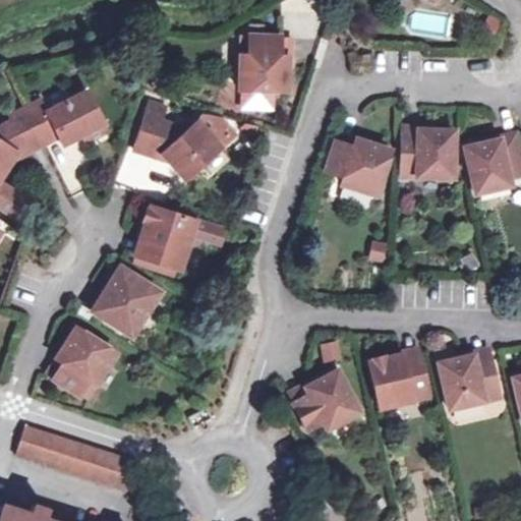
[(278,57),(279,46),(279,38),(249,37),(248,57),(241,57),(239,92),(240,92),(272,93),(286,93),(287,67),(278,67),(278,57)]
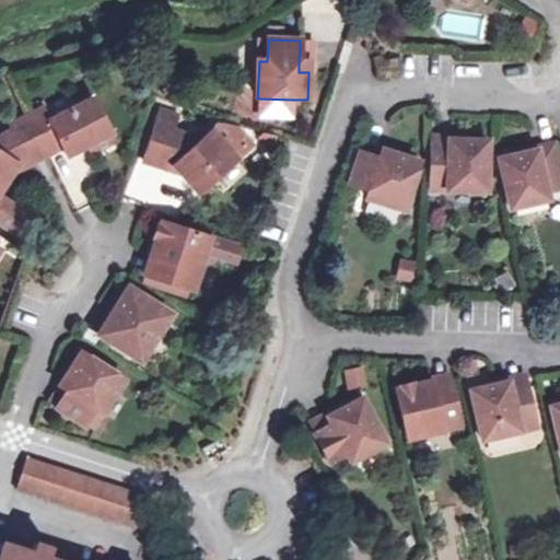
[(308,62),(299,61),(299,72),(308,72),(308,62)]
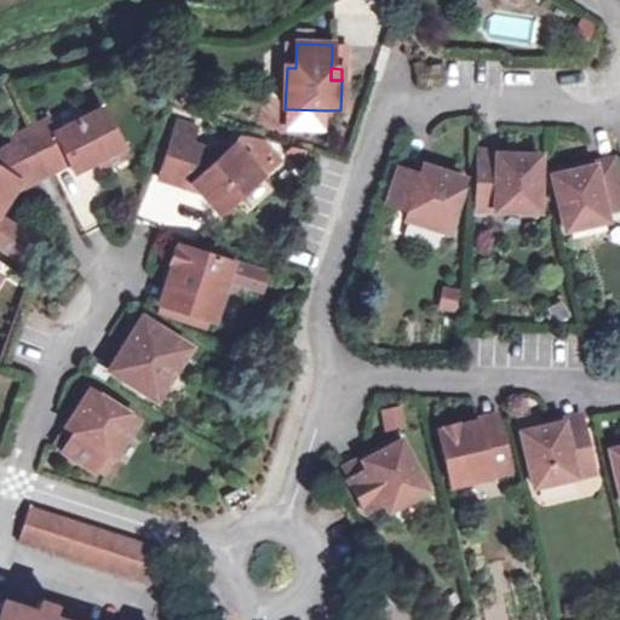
[(34,183),(69,165),(79,160),(84,168),(96,162),(121,150),(101,109),(53,133),(46,120),(11,137),(13,144),(34,183)]
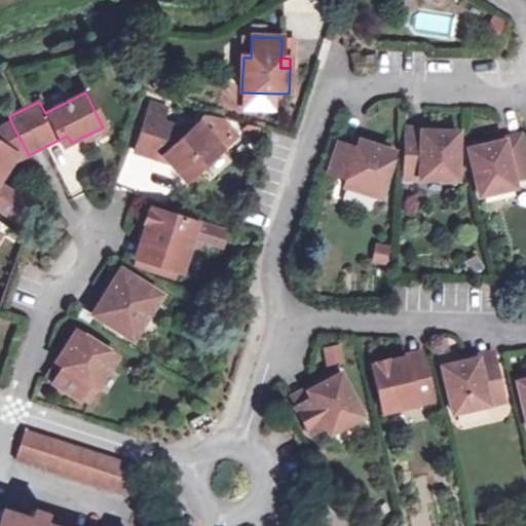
[(274,94),(242,92),(242,106),(247,110),(269,111),(273,107),(274,94)]
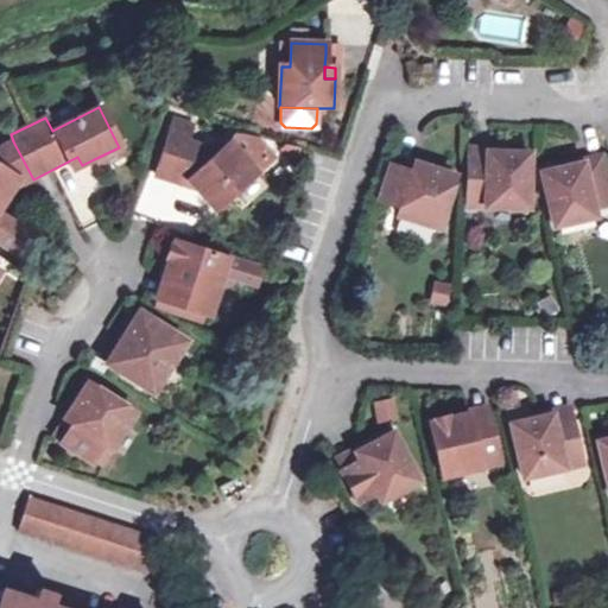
[(173,183),(185,141),(188,135),(171,130),(154,177),(173,183)]
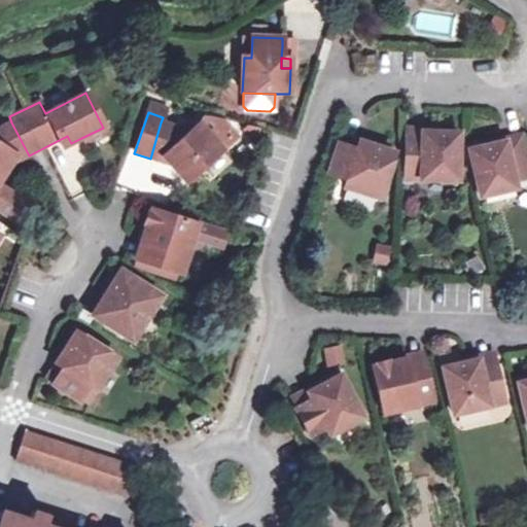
[(0,145),(15,155),(8,167),(13,164),(29,155),(11,123),(0,128),(0,145)]
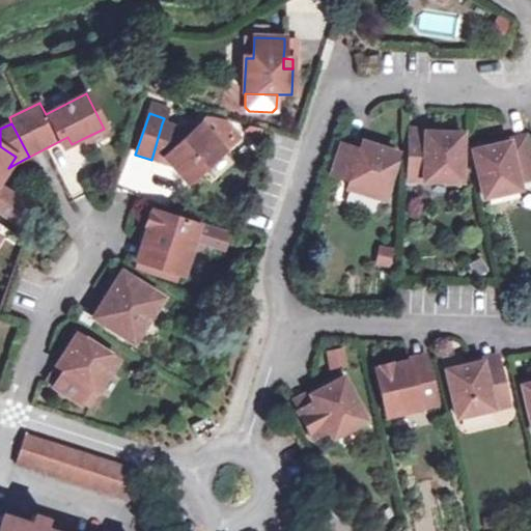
[(163,157),(190,133),(162,123),(151,160),(156,161),(172,167),(163,157)]
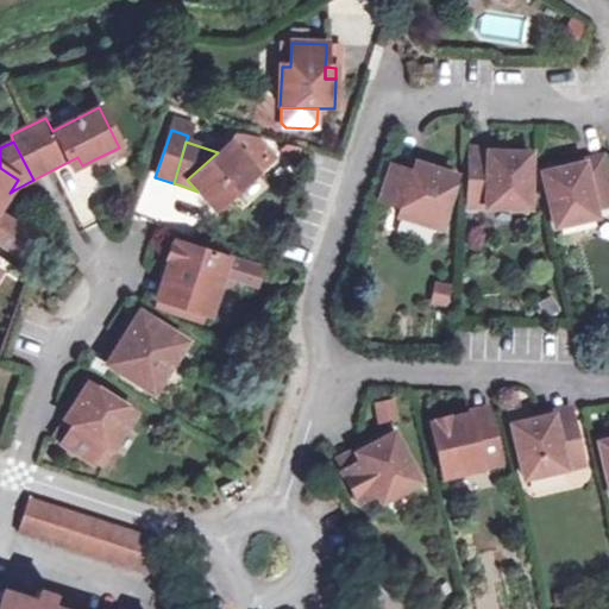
[(227,144),(218,152),(187,180),(198,192),(214,209),(255,174),(227,144)]
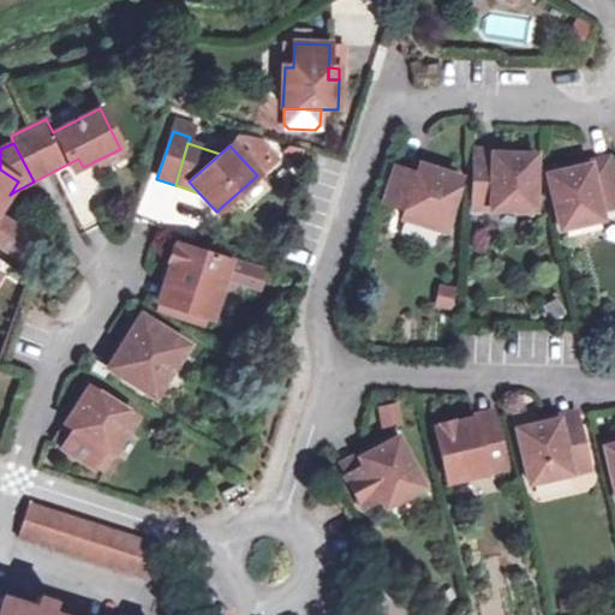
[(476,148),(476,162),(506,162),(506,154),(506,149),(476,148)]
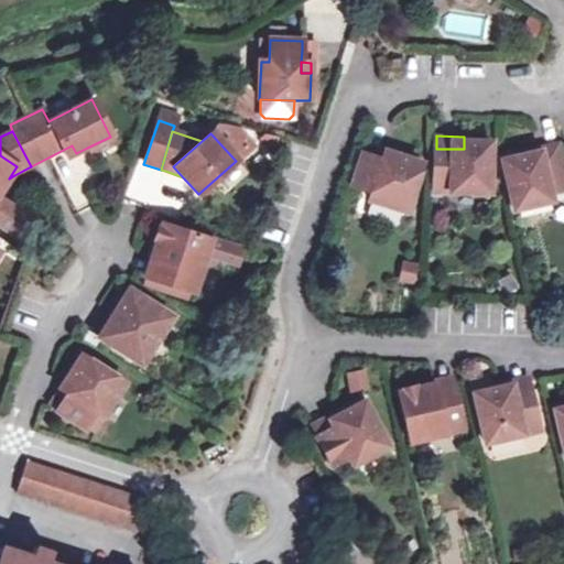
[(110,137),(87,148),(91,158),(115,145),(110,137)]
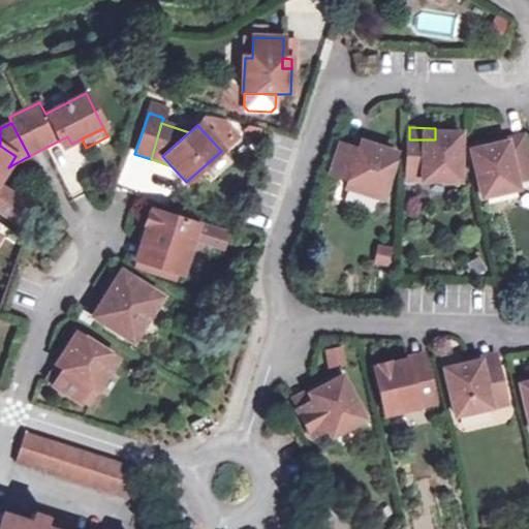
[(435,139),(409,139),(408,180),(459,181),(460,132),(435,132),(435,139)]
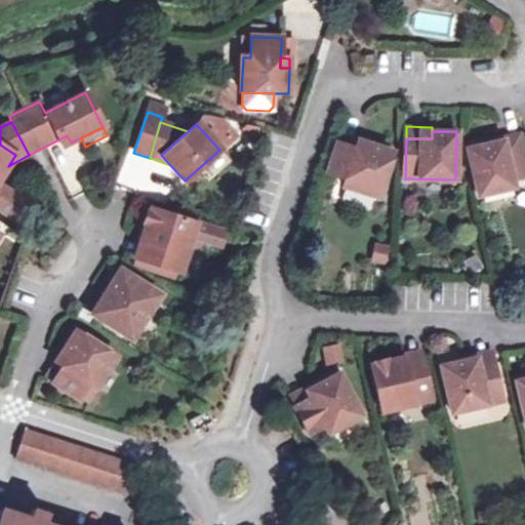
[(524,165),(517,133),(502,136),(506,148),(496,150),(494,142),(482,145),(467,148),(479,195),(515,187),(513,178),(524,174),(524,165)]
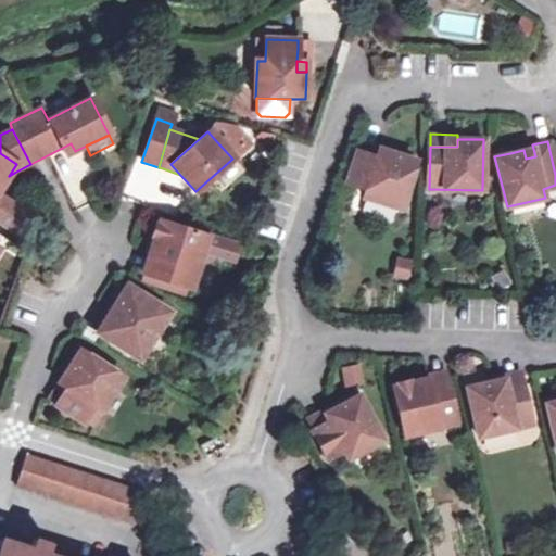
[(71,143),(62,148),(66,155),(75,151),(71,143)]
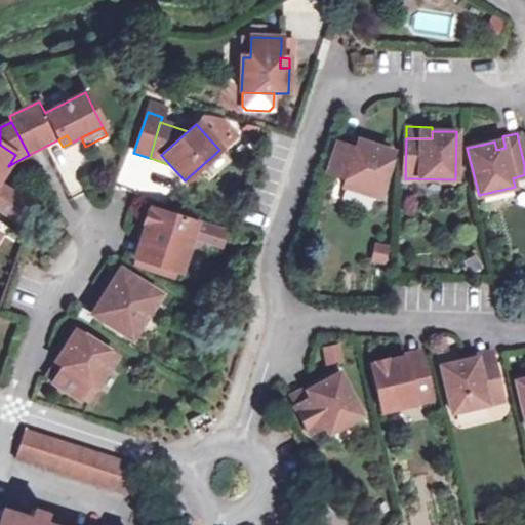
[(502,136),(493,138),(494,142),(496,150),(506,148),(502,136)]
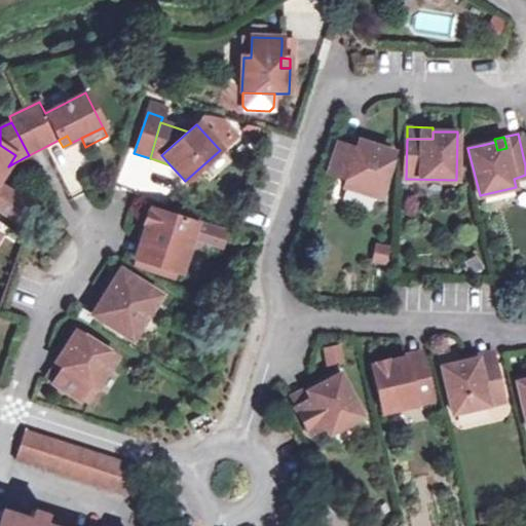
[(360,140),(357,150),(365,153),(369,143),(360,140)]
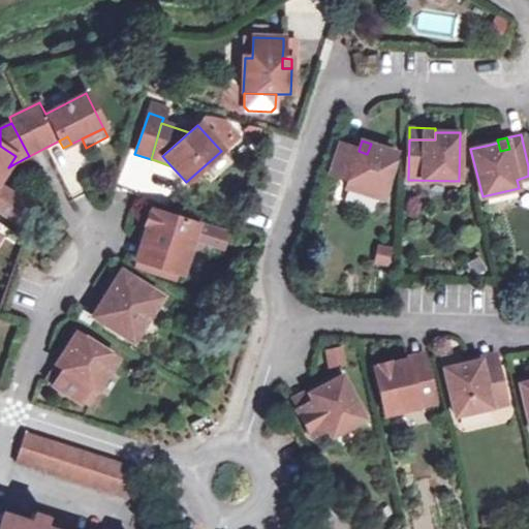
[(367,154),(359,151),(349,148),(340,145),(330,174),(348,180),(345,188),(380,199),(396,153),(371,144),(367,154)]
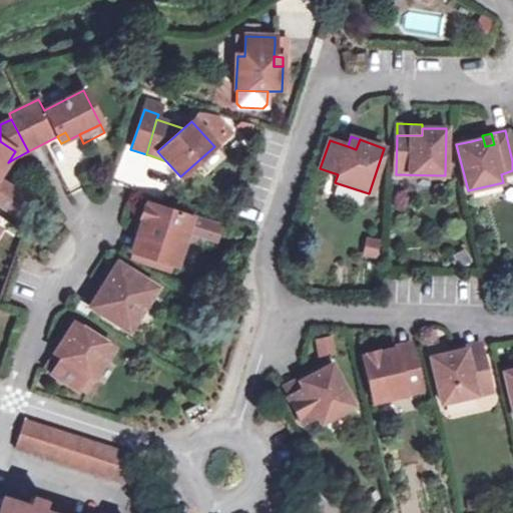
[(15,151),(0,141),(0,174),(8,162),(15,151)]
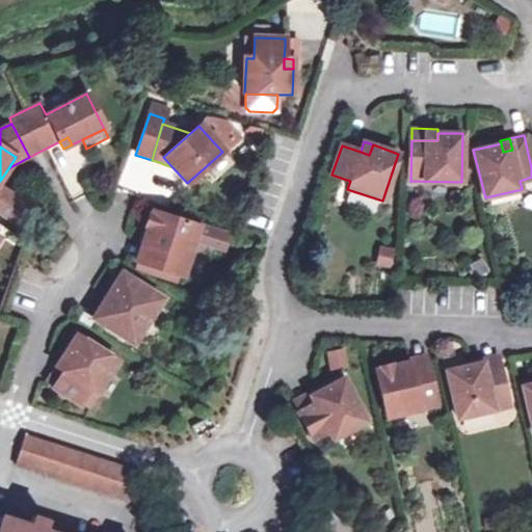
[(0,210),(19,222),(31,204),(0,186),(0,210)]
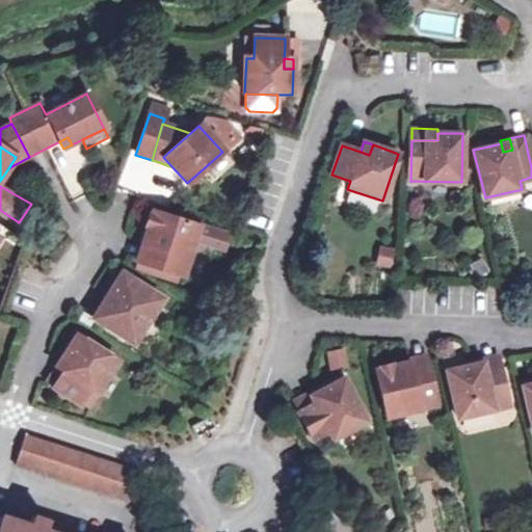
[(153,238),(144,263),(182,276),(194,241),(200,225),(153,210),(144,235),(153,238)]
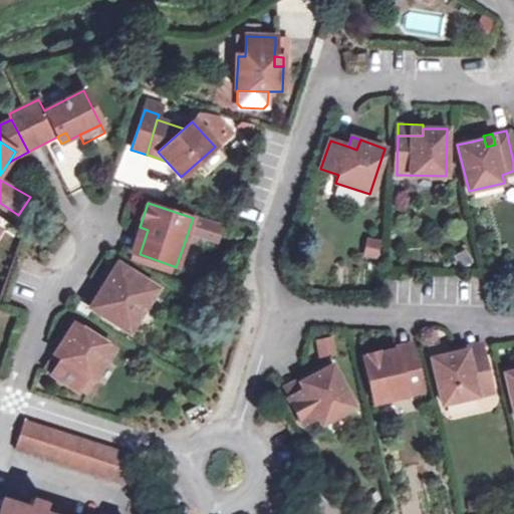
[(220,226),(193,218),(188,233),(216,241),(220,226)]
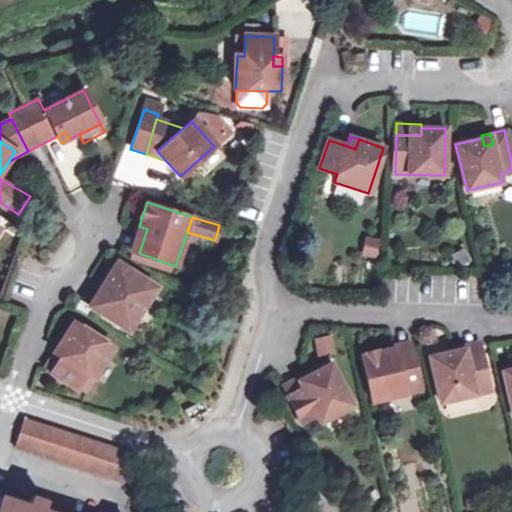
[(128,250),(139,253),(147,229),(139,226),(136,225),(128,250)]
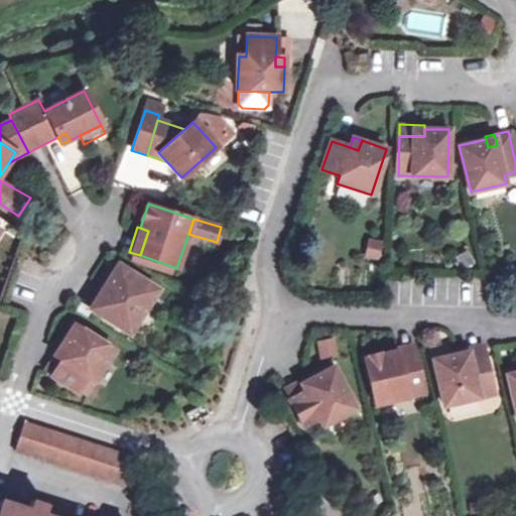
[(382,240),(369,238),(366,259),(379,261),(382,240)]
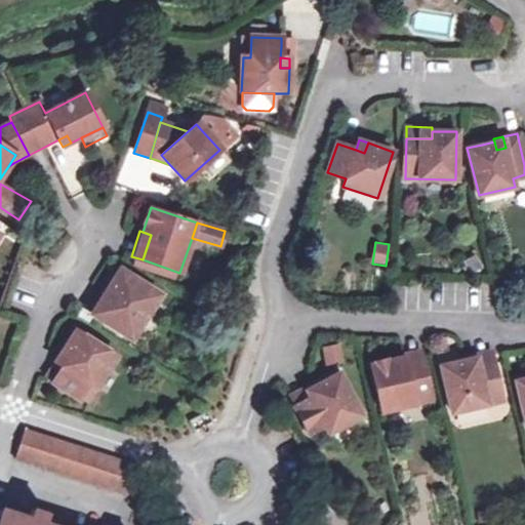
[(121,270),(106,292),(112,296),(107,305),(101,300),(97,306),(91,315),(130,339),(159,294),(121,270)]
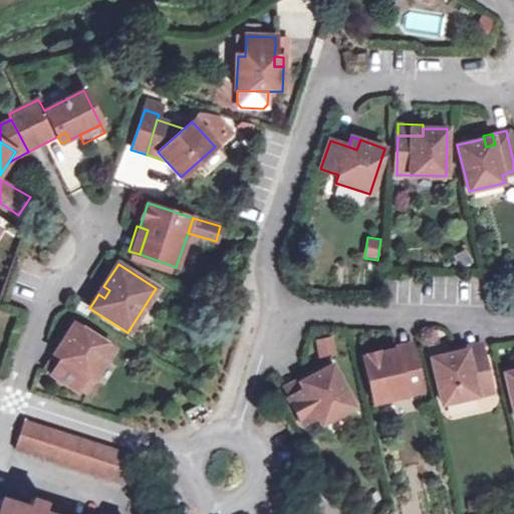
[(103,286),(98,294),(104,298),(109,290),(103,286)]
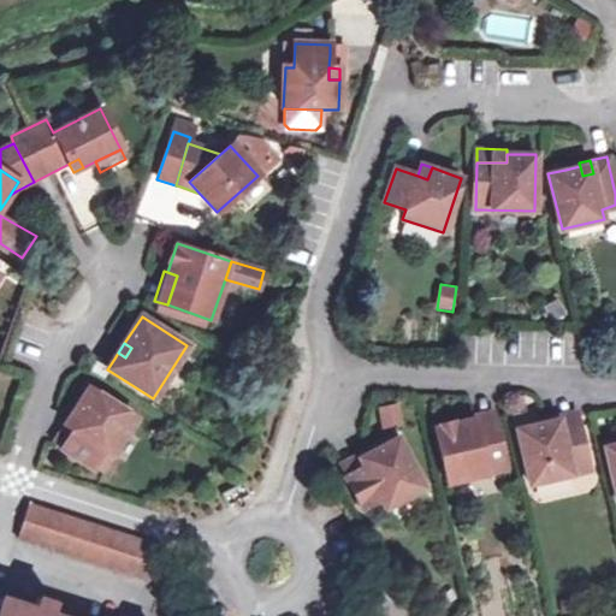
[(73,430),(67,439),(60,449),(90,468),(104,449),(112,455),(135,419),(88,388),(71,414),(81,419),(73,430)]
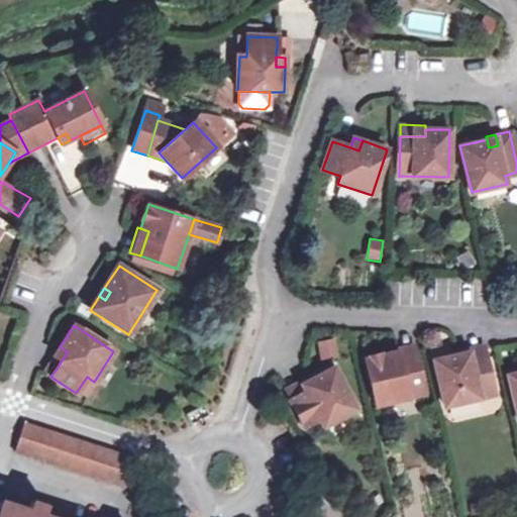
[(334,335),(315,340),(319,358),(338,354),(334,335)]
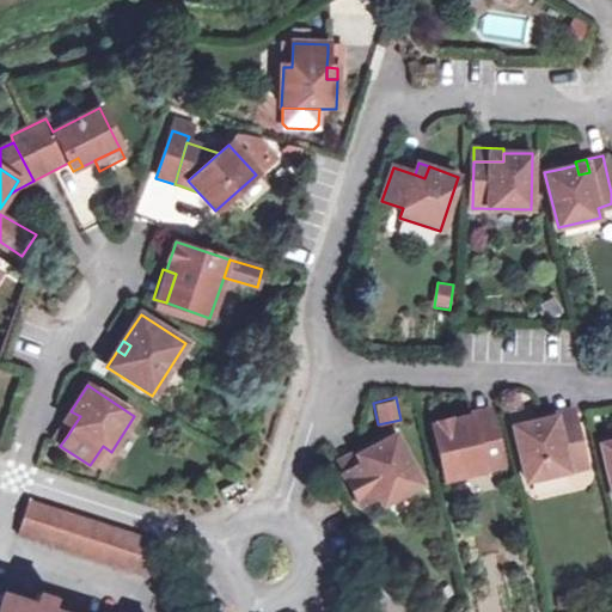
[(491,418),(489,410),(488,407),(459,412),(461,420),(463,426),(491,418)]
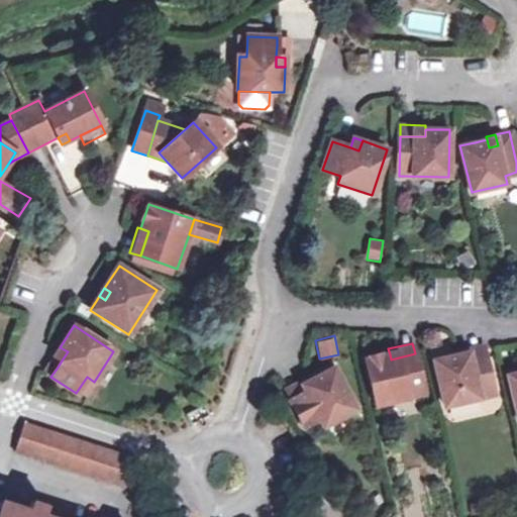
[(485,353),(484,348),(483,343),(455,348),(456,355),(457,360),(485,353)]
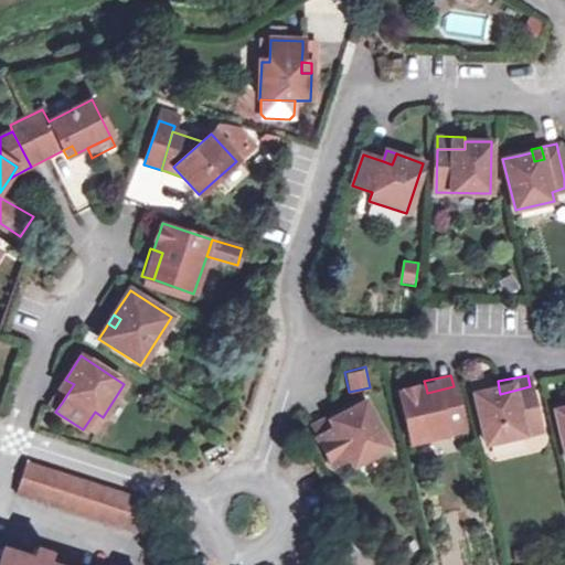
[(60,388),(67,394),(74,384),(65,380),(60,388)]
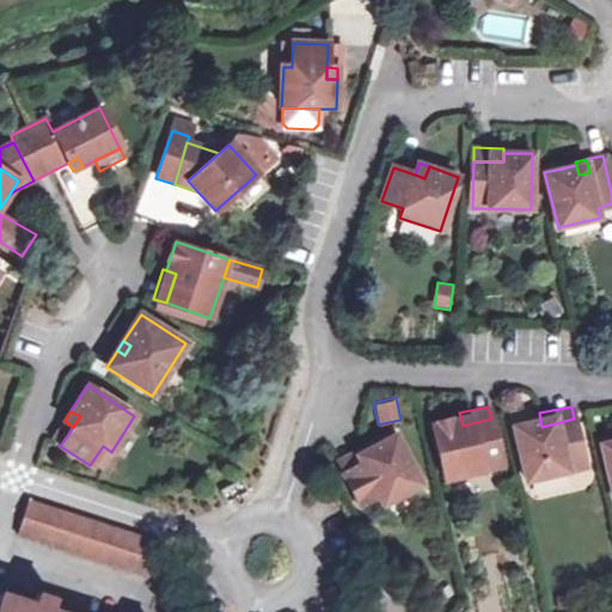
[(503,467),(491,418),(463,426),(461,420),(433,427),(445,481),(503,467)]
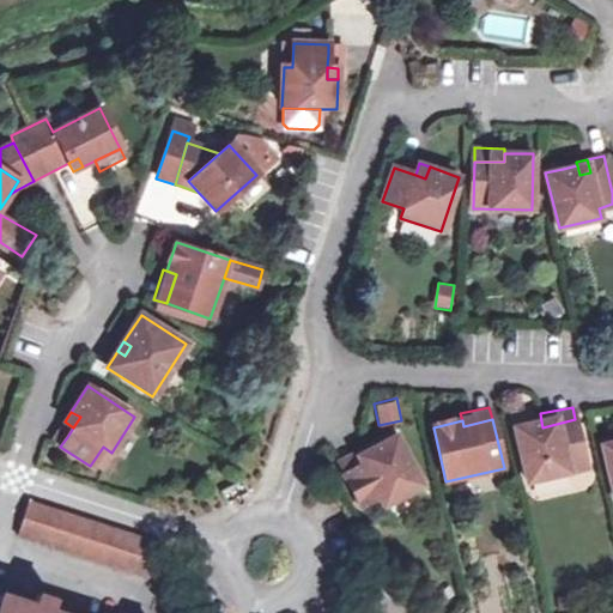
[(587,468),(575,419),(542,428),(541,422),(515,428),(527,481),(587,468)]
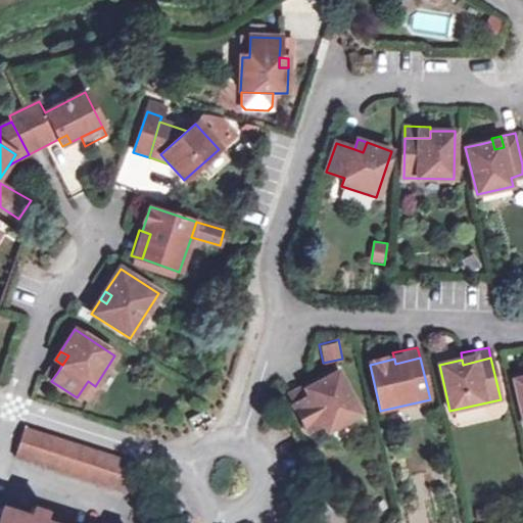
[(307,397),(293,405),(307,432),(323,425),(327,431),(360,414),(337,372),(314,383),(317,389),(305,395),(307,397)]
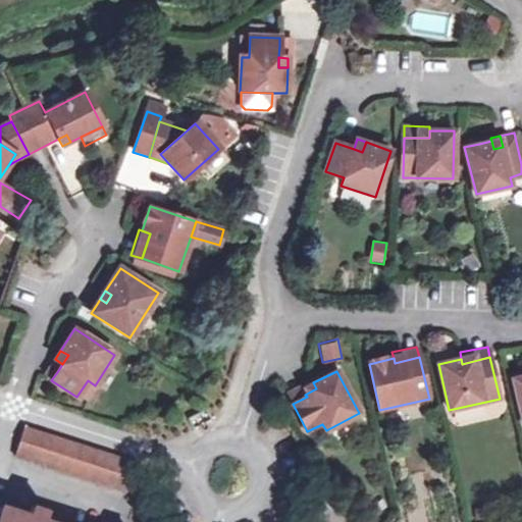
[(316,388),(313,382),(310,377),(285,389),(293,404),(307,397),(305,395),(316,388)]
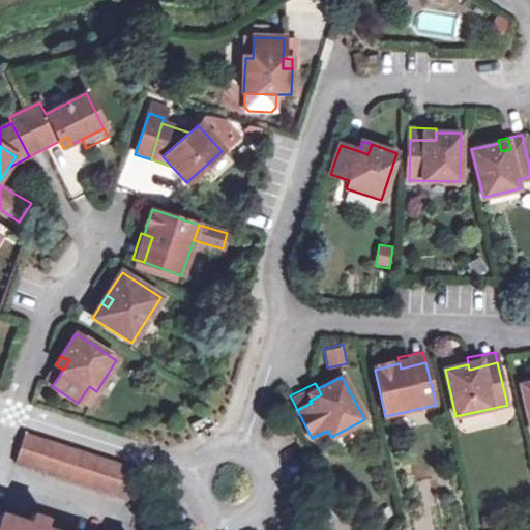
[(529,383),(520,386),(529,432),(529,383)]
